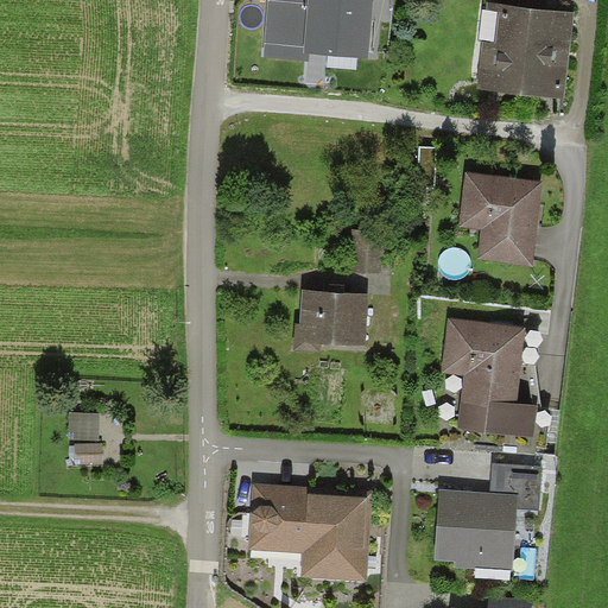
[(268,0),(264,57),(309,62),(309,52),(368,58),(373,0),(268,0)]
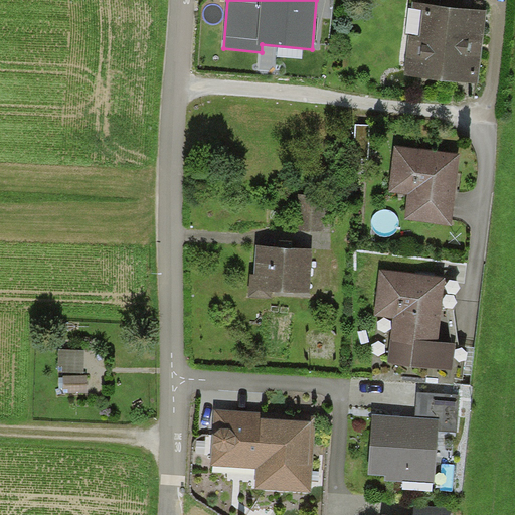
[(486,10),(412,2),(404,74),(479,82),(486,10)]
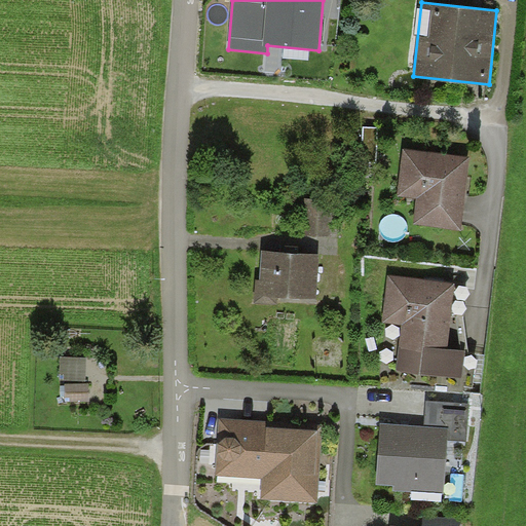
[(379,127),(364,126),(361,160),(376,162),(379,127)]
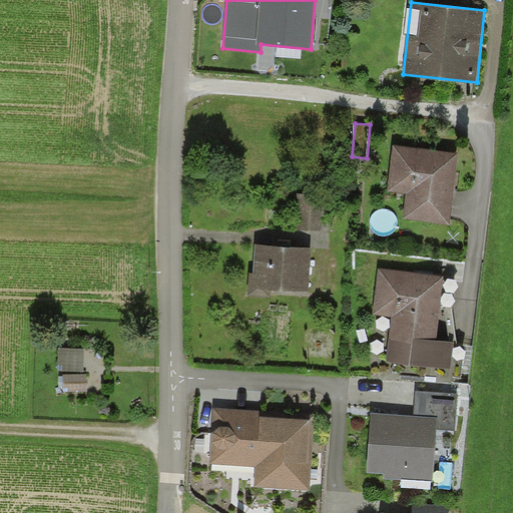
[(457,152),(393,144),(387,190),(407,193),(405,215),(448,221),(457,152)]
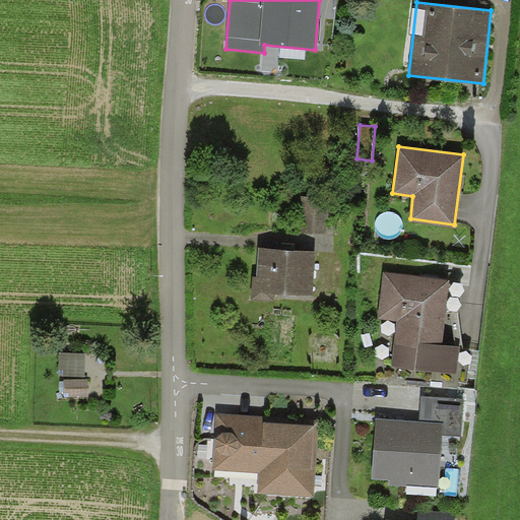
[(337,198),(302,197),(301,231),(336,231),(337,198)]
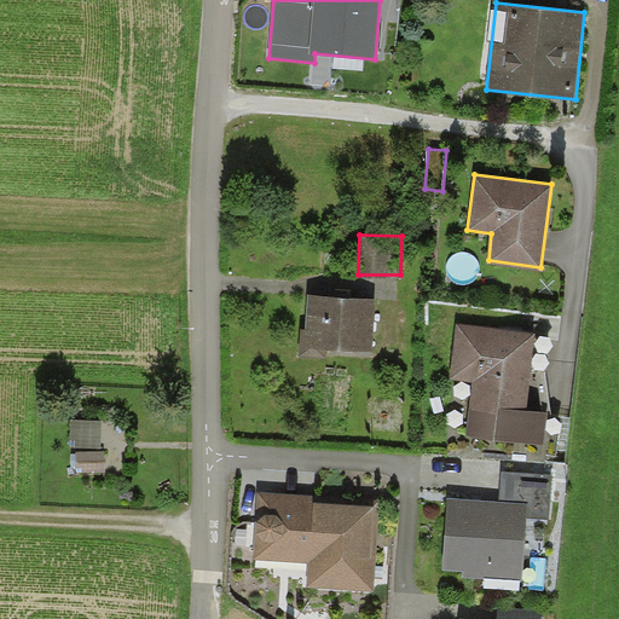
[(376,299),(307,296),(306,325),(300,325),(299,359),(325,360),(325,353),(375,354),(376,299)]
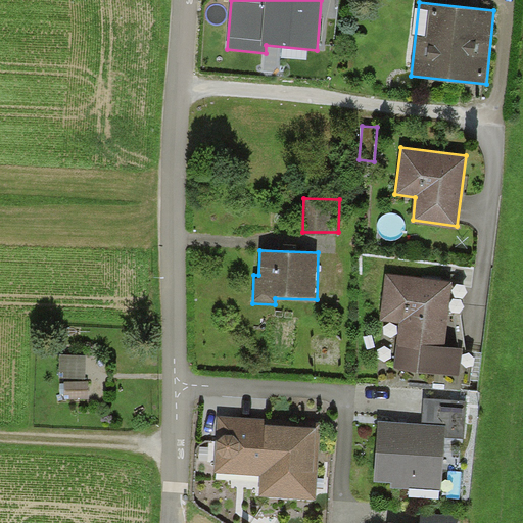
[(454,282),(386,274),(381,321),(399,323),(393,368),(460,377),(463,348),(445,346),(454,282)]
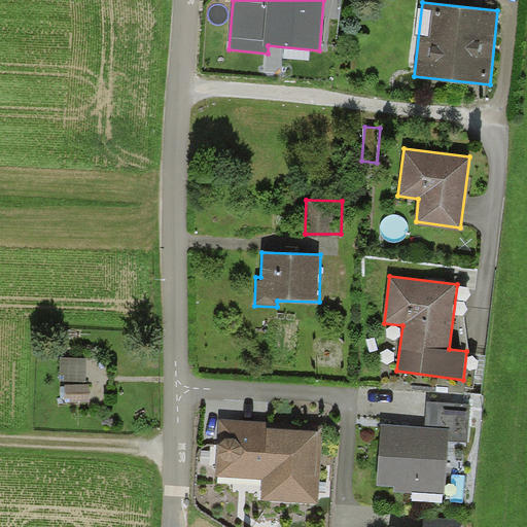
[(88,357),(61,357),(62,381),(88,380),(88,357)]
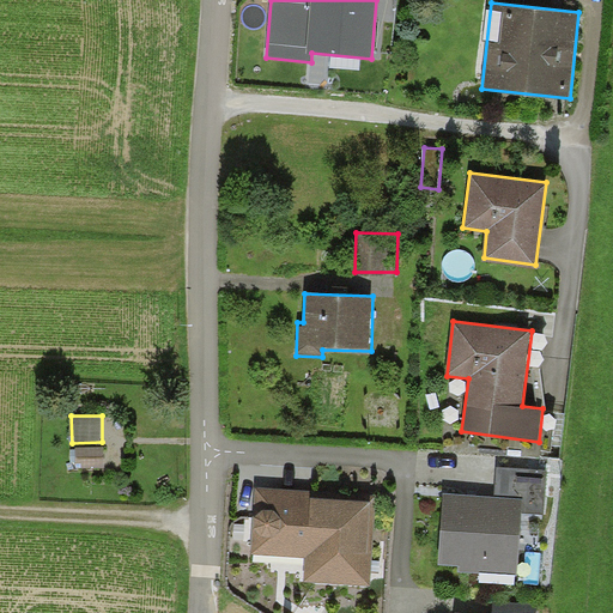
[(104,448),(76,448),(76,469),(104,469),(104,448)]
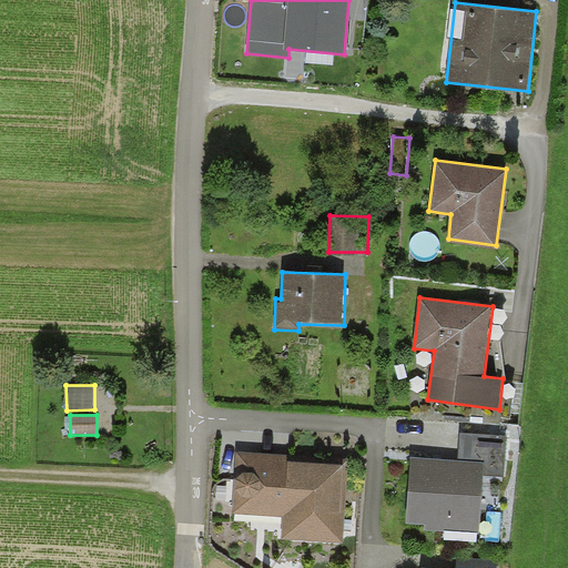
[(459,433),(457,460),(484,462),(483,475),(504,476),(506,436),(459,433)]
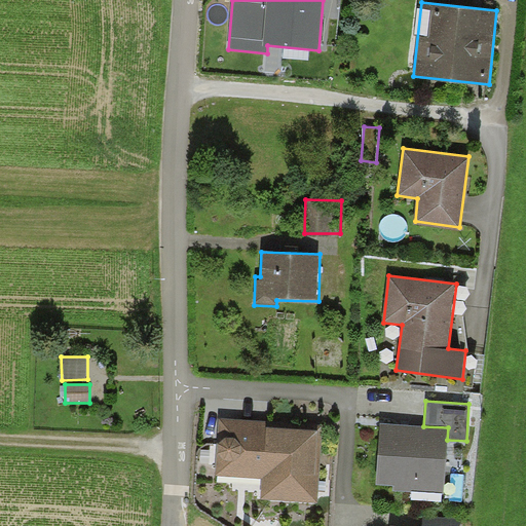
[(266,421),(218,418),(215,476),(262,479),(261,499),(318,502),(323,429),(266,426),(266,421)]
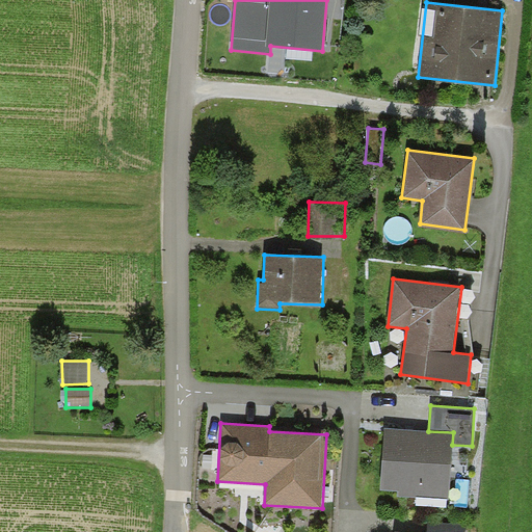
[(428,431),(384,428),(380,490),(398,491),(398,496),(449,499),(452,445),(453,432),(428,431)]
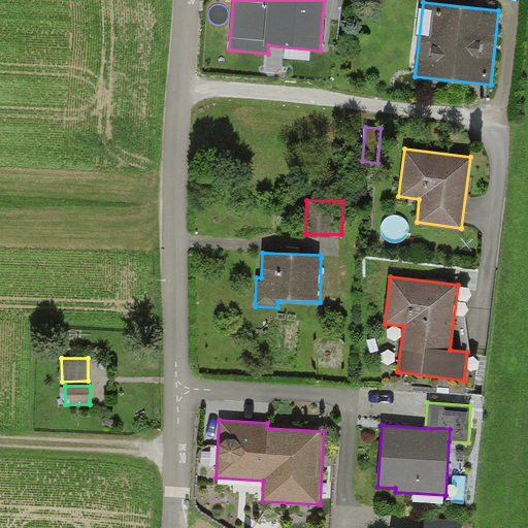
All buildings are outlined.
